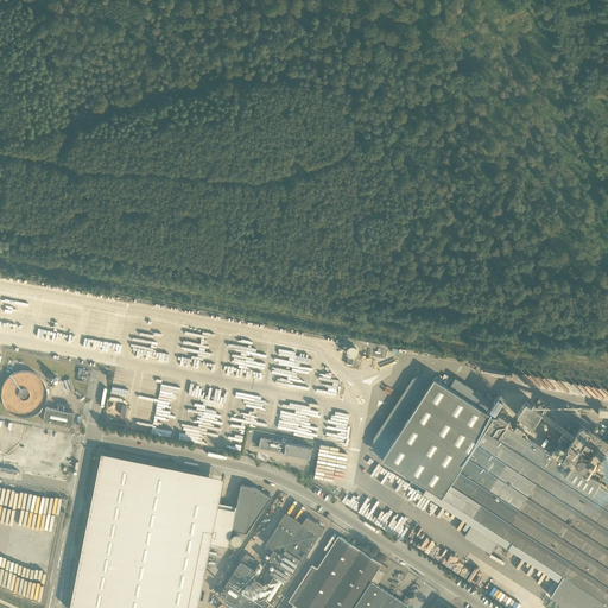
[(347,348),(346,350),(346,352),(346,353),(347,354),(348,355),(349,356),(350,356),(352,356),(353,356),(354,356),(355,356),(356,355),(358,353),(358,352),(358,350),(358,349),(358,348),(355,346),(354,346),(353,344),(352,344),(350,344),(349,346),(348,347),(347,348)]
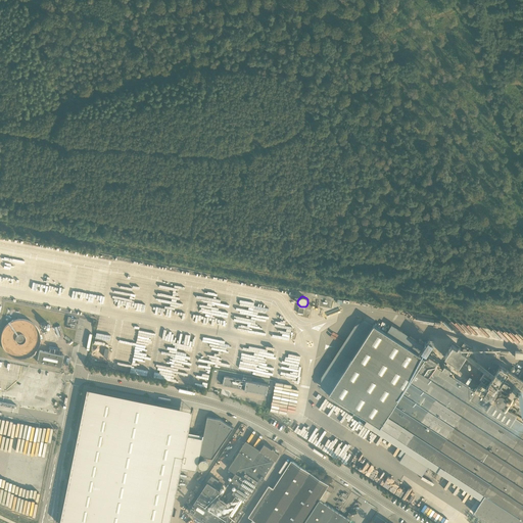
[(365,417),(380,427),(425,359),(418,353),(386,333),(374,325),(353,354),(348,362),(345,368),(330,390),(328,392),(365,417)]
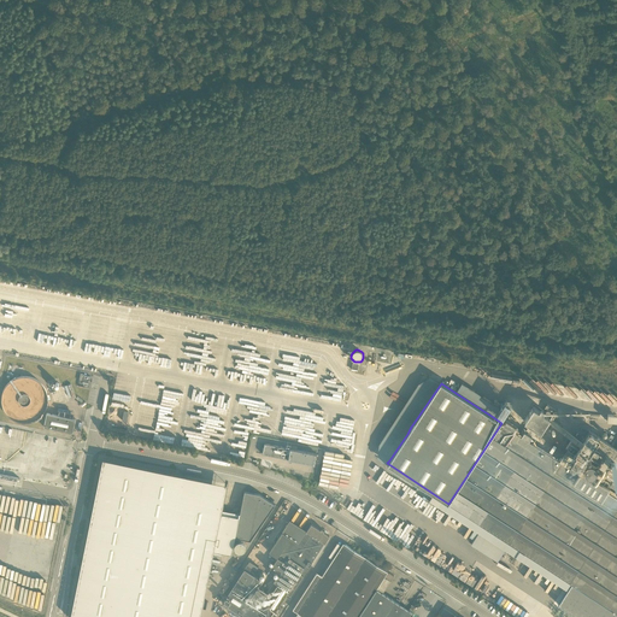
[(504,401),(495,415),(501,418),(510,405),(504,401)]
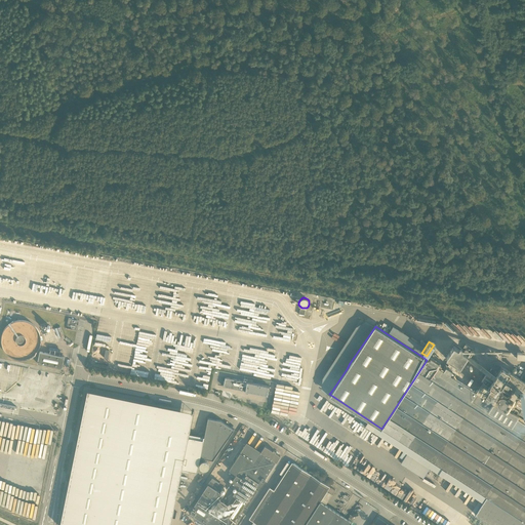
[(453,346),(446,358),(459,367),(468,355),(453,346)]
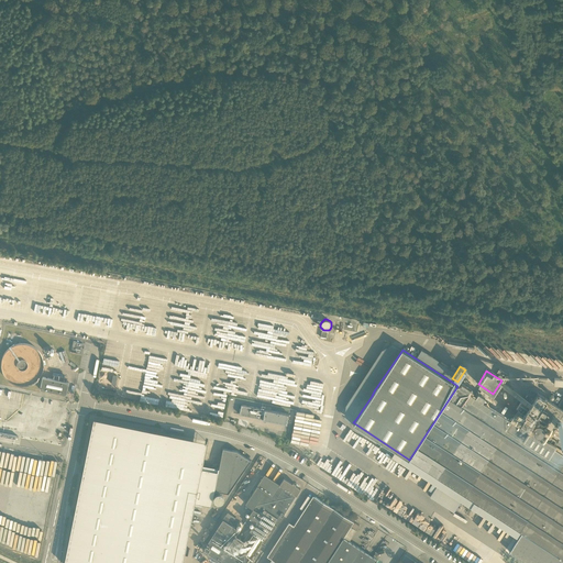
[(40,389),(66,395),(68,386),(69,383),(47,377),(43,377),(40,389)]
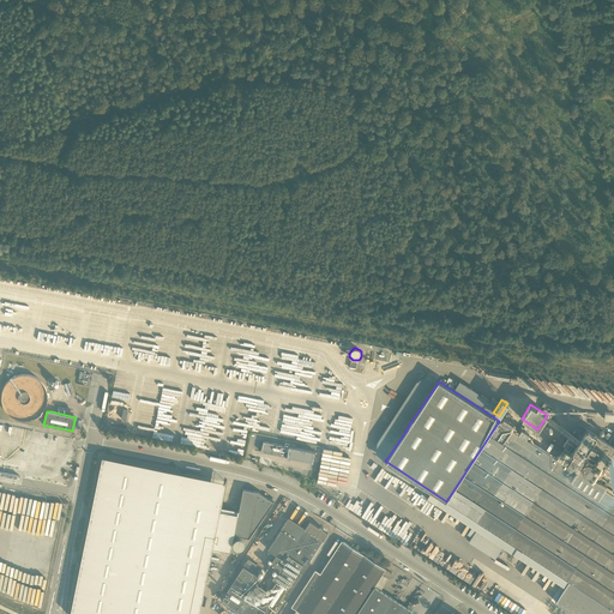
[(546,421),(554,427),(557,425),(547,417),(546,421)]
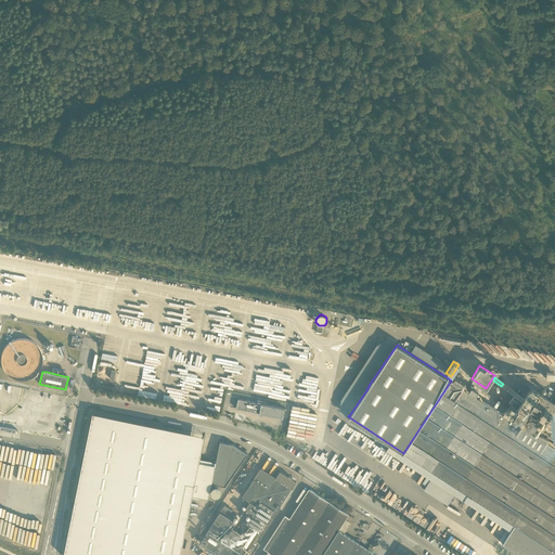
[(503,414),(451,381),(403,453),(405,454),(404,457),(428,473),(456,491),(511,527),(554,456),(554,447),(545,441),(547,438),(524,423),(523,426),(512,418),(503,414)]
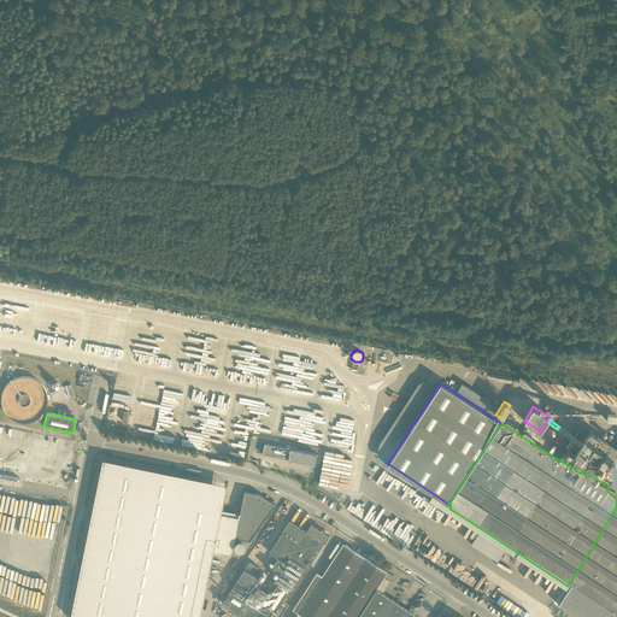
[(521,435),(528,440),(532,435),(524,430),(521,435)]
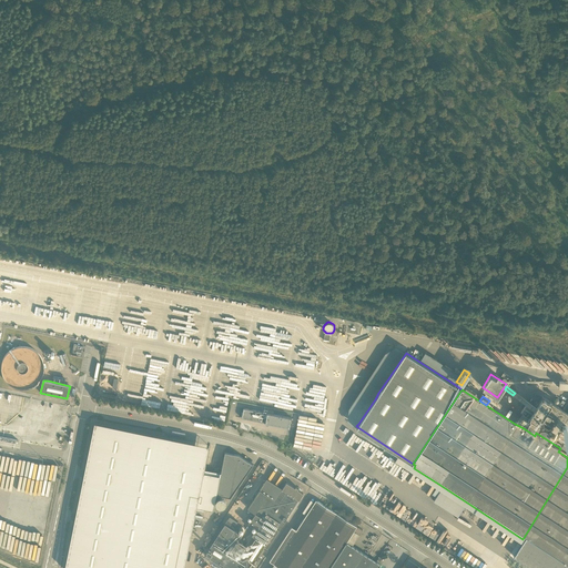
[(515,424),(524,428),(527,423),(536,428),(537,427),(547,434),(549,430),(556,435),(556,434),(564,439),(567,442),(567,413),(543,396),(536,405),(528,401),(521,412),(523,412),(515,424)]
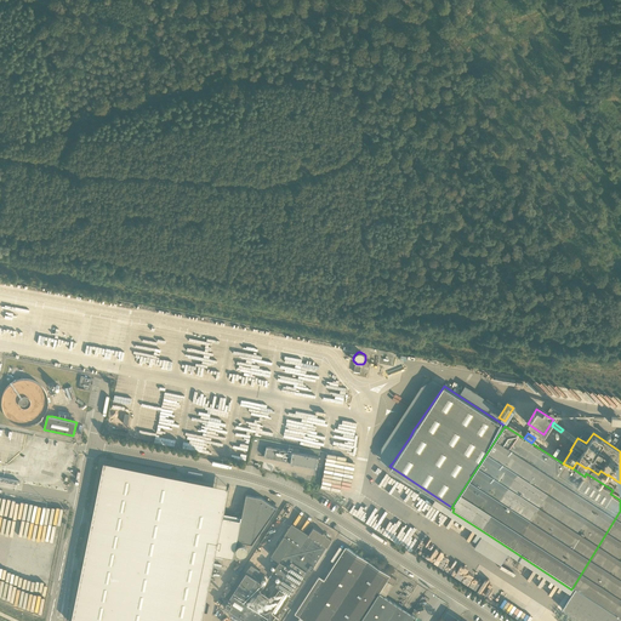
[(266,446),(265,457),(291,462),(292,463),(294,465),(295,463),(313,467),(318,468),(320,457),(300,453),(292,451),(292,450),(289,450),(289,451),(266,446)]
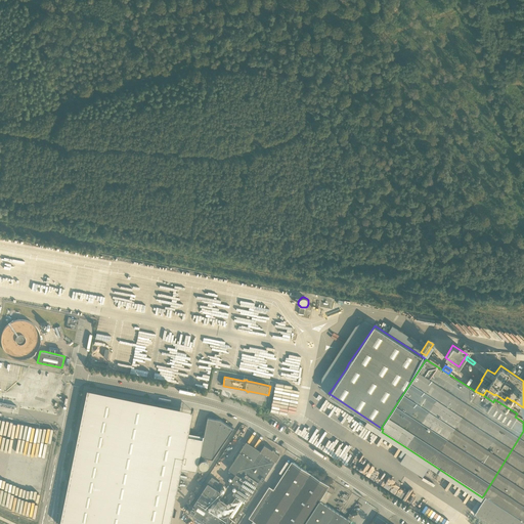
[(170,523),(181,469),(197,472),(200,456),(213,460),(233,429),(220,420),(208,418),(204,436),(203,436),(203,439),(188,436),(190,427),(155,420),(158,404),(87,390),(59,523),(170,523)]
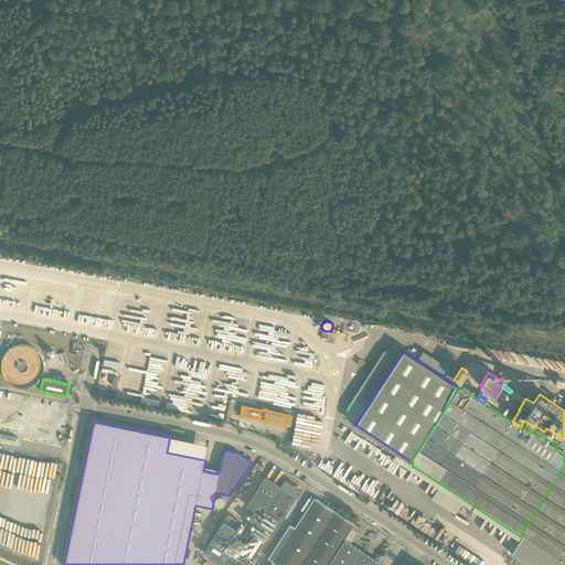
[(564,564),(564,465),(520,536),(521,536),(520,540),(512,550),(534,564),(536,561),(541,563),(547,554),(564,564)]
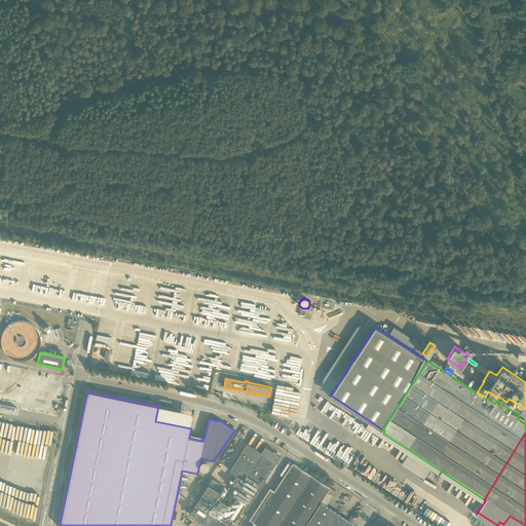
[(248,508),(266,479),(280,456),(275,453),(276,452),(274,451),(273,452),(265,447),(261,453),(248,443),(229,471),(236,476),(231,484),(238,488),(227,505),(220,500),(223,494),(216,490),(219,486),(211,481),(189,514),(208,525),(234,525),(235,525),(232,524),(238,515),(240,516),(242,514),(246,509),(243,508),(245,505),(248,508)]
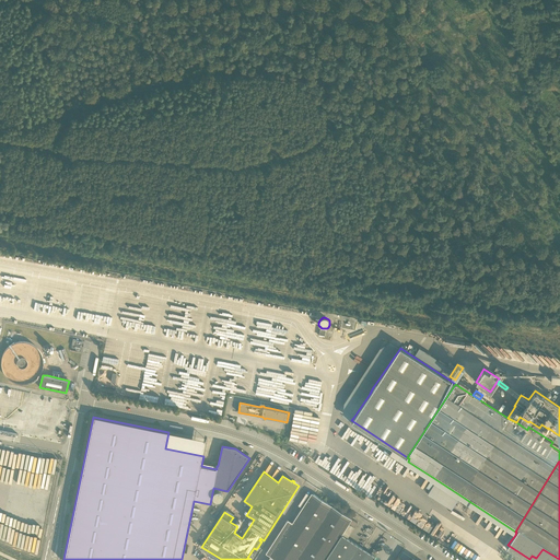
[(372,559),(375,557),(341,535),(352,520),(312,493),(292,523),(288,520),(266,553),(270,557),(267,559),(372,559)]
